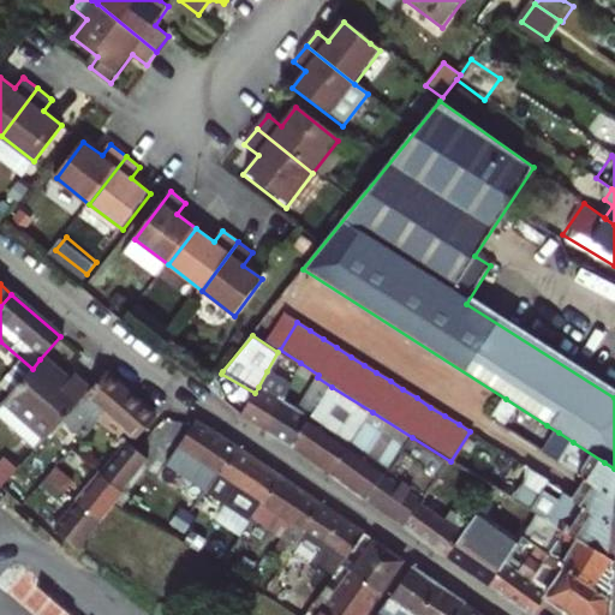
[(45,437),(88,393),(67,376),(65,380),(40,359),(33,369),(0,405),(0,424),(31,452),(45,437)]
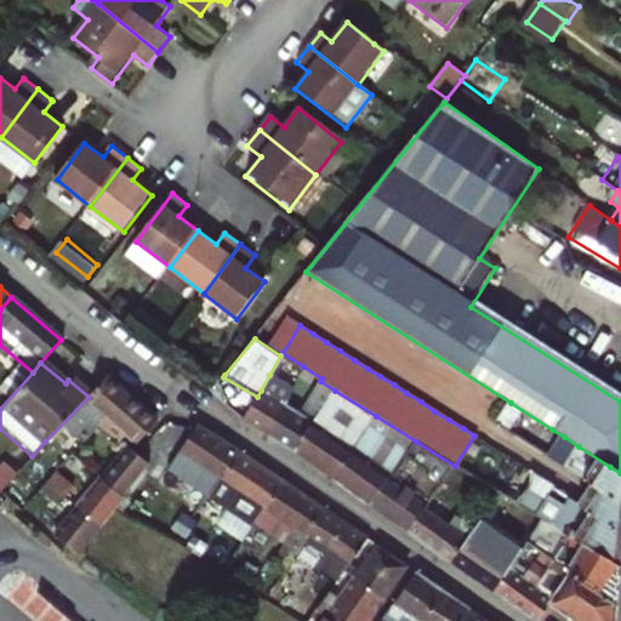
[(269,437),(295,453),(335,391),(320,381),(322,379),(303,366),(295,381),(296,381),(314,393),(302,416),(286,406),(269,437)]
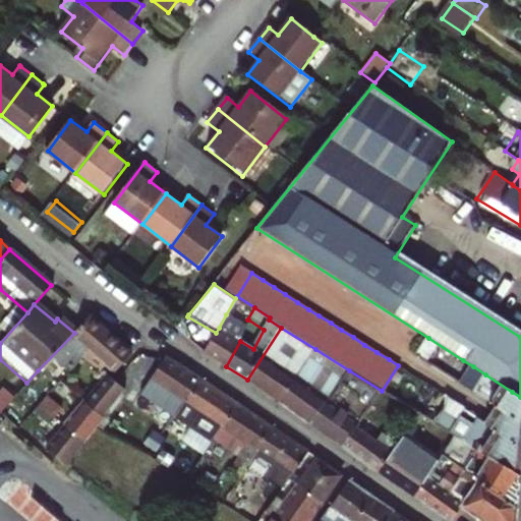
[(204,352),(226,366),(240,341),(246,327),(226,314),(219,328),(216,333),(204,352)]
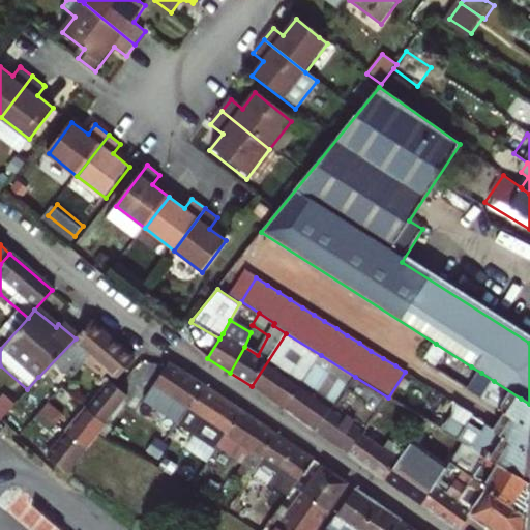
[(77,375),(86,364),(110,341),(90,323),(76,339),(38,377),(50,388),(66,377),(70,381),(77,375)]
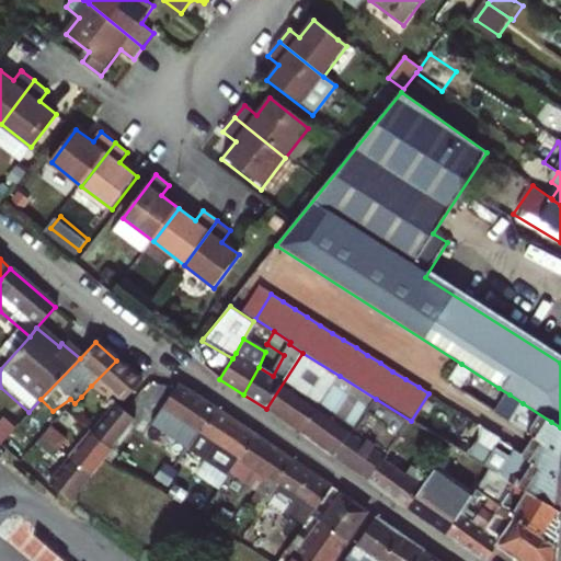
[(266,409),(304,434),(340,376),(302,353),(266,409)]
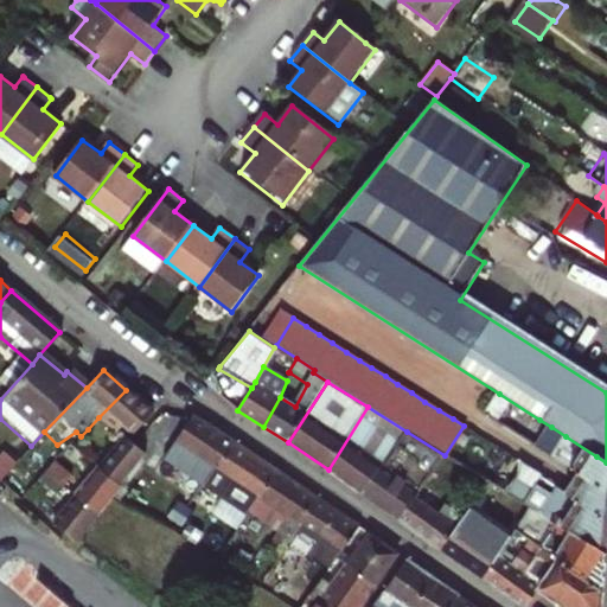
[(123,426),(134,434),(152,413),(126,390),(98,417),(116,433),(123,426)]
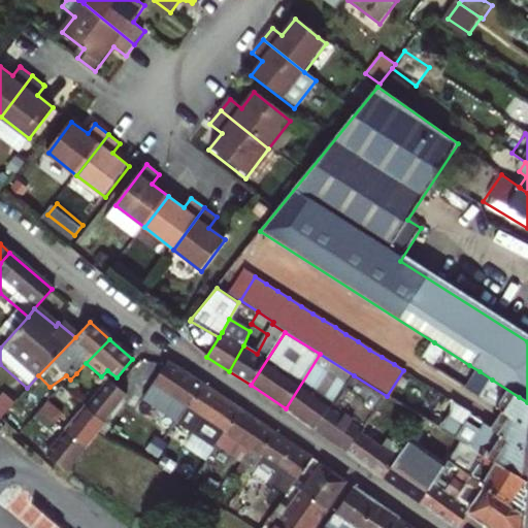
[(286,408),(316,430),(354,375),(320,354),(286,408)]
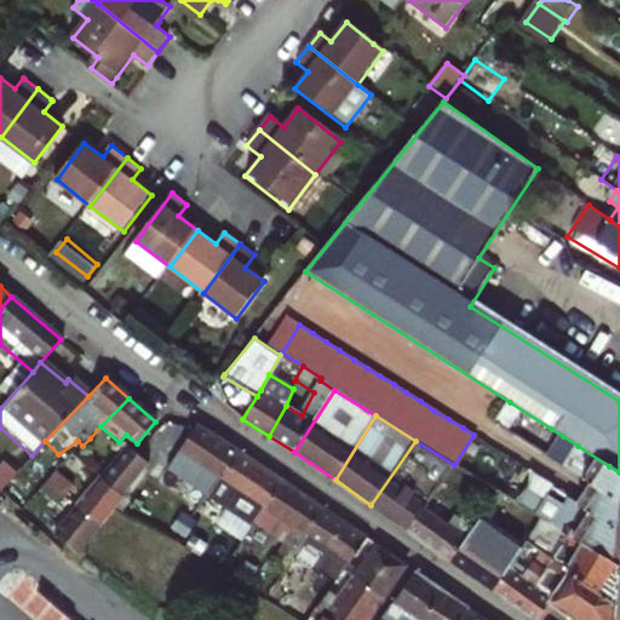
[(202,504),(207,497),(237,454),(207,435),(193,431),(178,454),(190,461),(174,486),(202,504)]
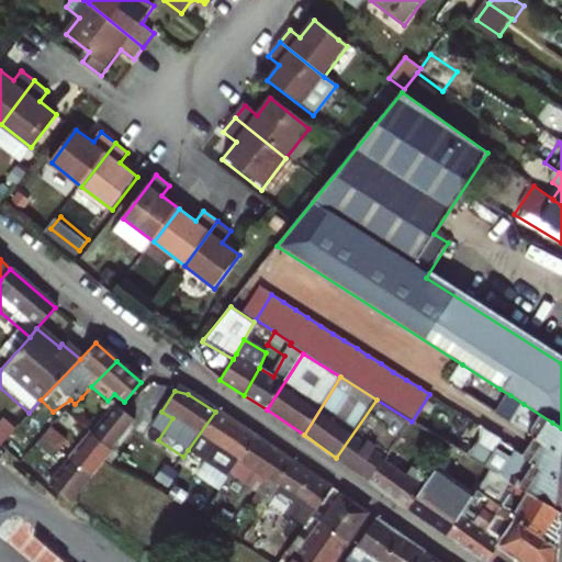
[(502,409),(516,417),(524,404),(510,395),(502,409)]
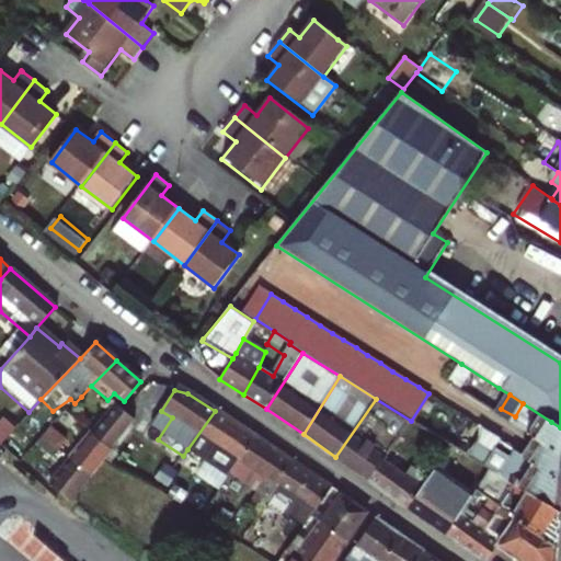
[(382,461),(389,451),(411,421),(376,399),(335,457),(369,480),(382,461)]
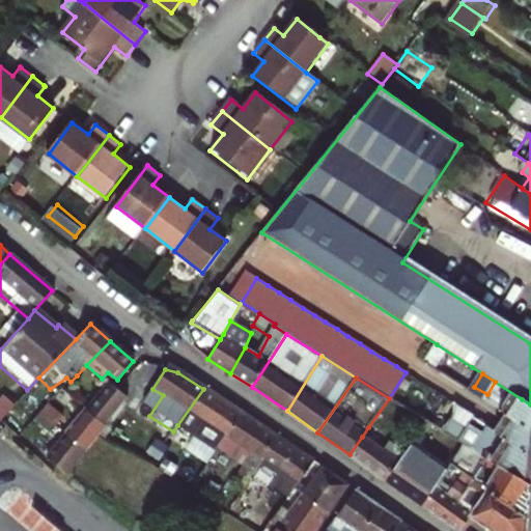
[(530,427),(530,404),(522,399),(495,382),(487,394),(474,387),(471,391),(507,414),(530,427)]
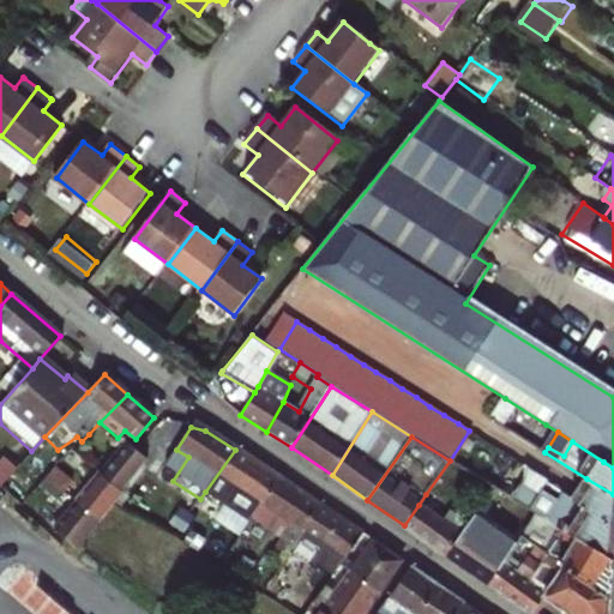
[(102,474),(124,492),(148,461),(130,446),(126,444),(102,474)]
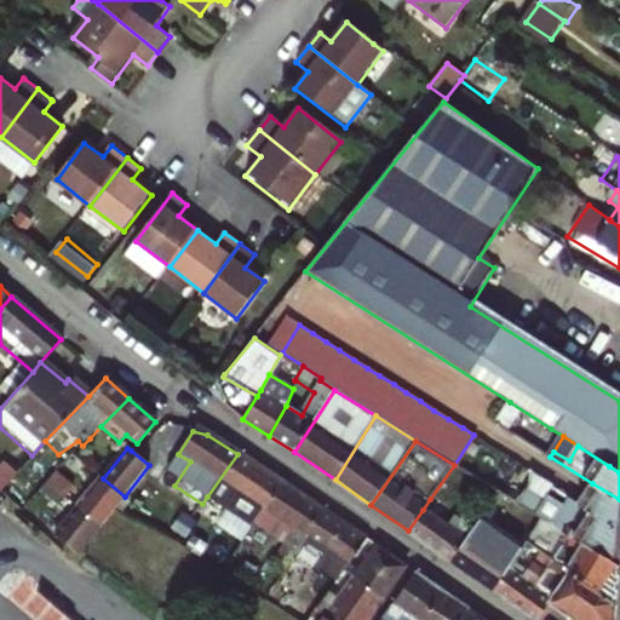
[(252,527),(280,483),(237,454),(207,497),(252,527)]
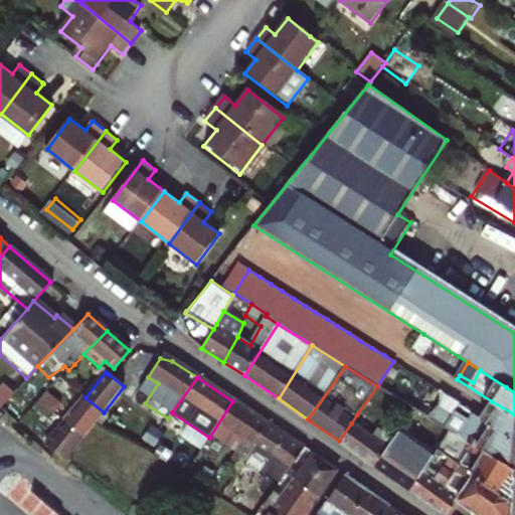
[(0,387),(0,405),(14,391),(4,382),(0,387)]
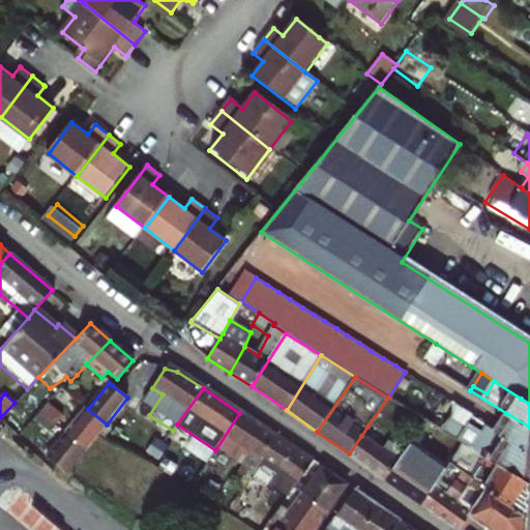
[(52,421),(58,412),(48,405),(40,412),(52,421)]
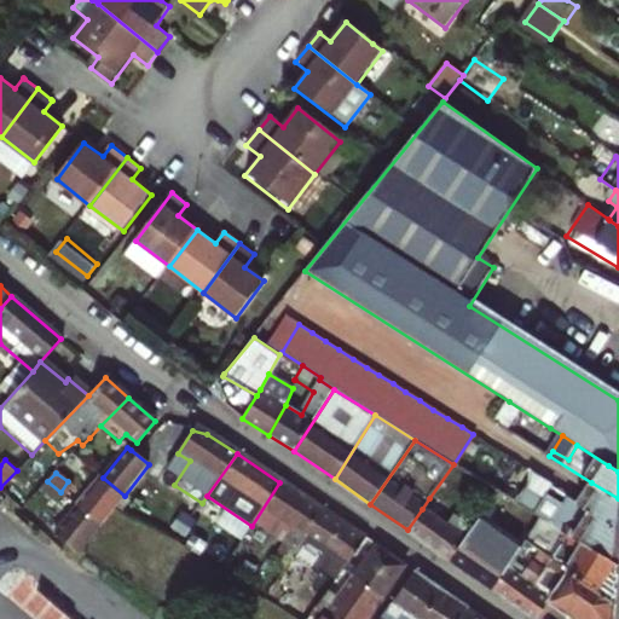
[(542,519),(618,565),(618,498),(591,482),(577,503),(551,489),(553,486),(534,475),(518,504),(542,519)]
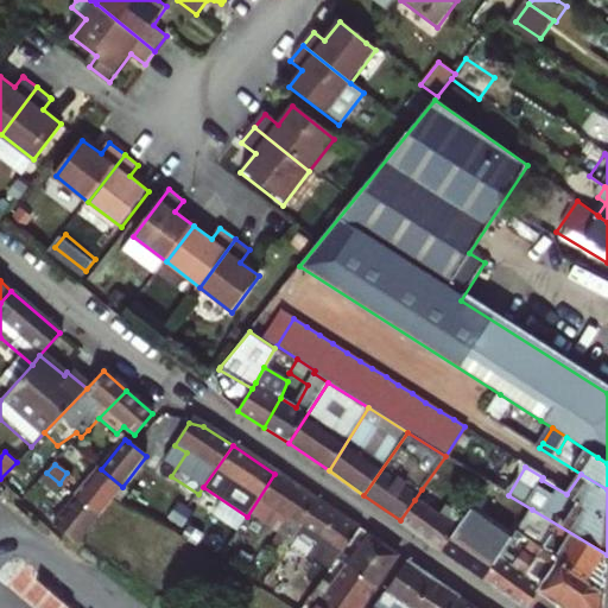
[(109,502),(122,487),(101,469),(77,498),(100,515),(109,502)]
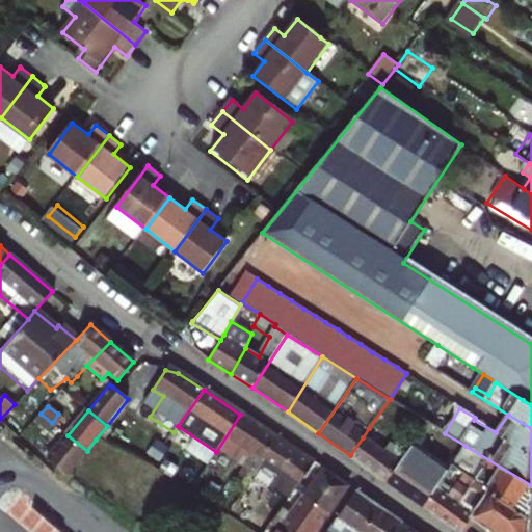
[(60,429),(67,421),(58,414),(52,423),(53,423),(60,429)]
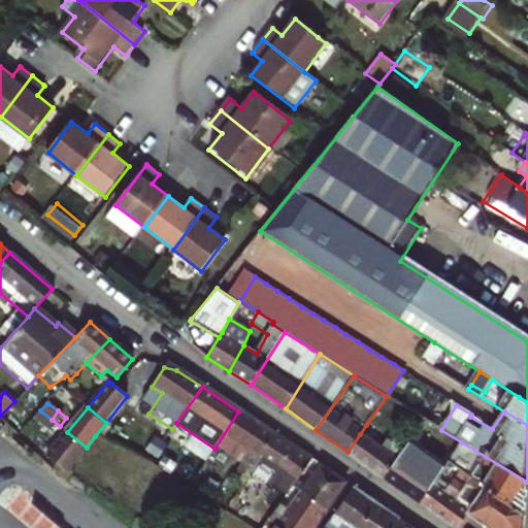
[(246,473),(258,456),(272,435),(238,411),(215,449),(236,464),(230,474),(241,482),(246,473)]
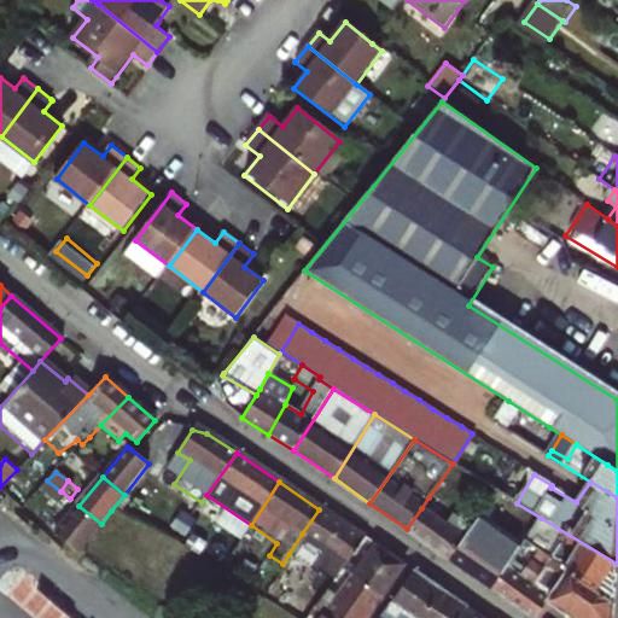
[(57,534),(79,553),(101,524),(79,506),(57,534)]
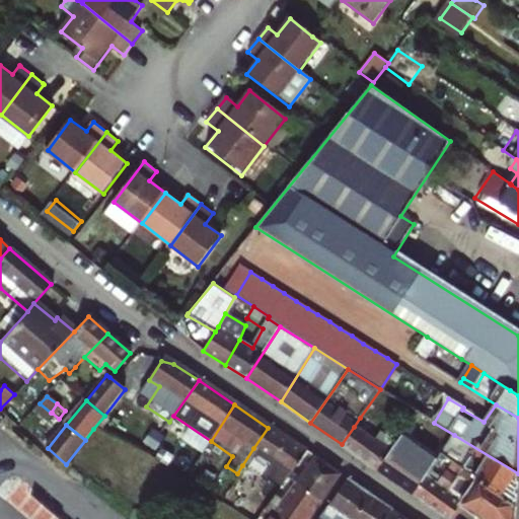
[(378,469),(396,443),(381,433),(376,441),(354,427),(342,444),(378,469)]
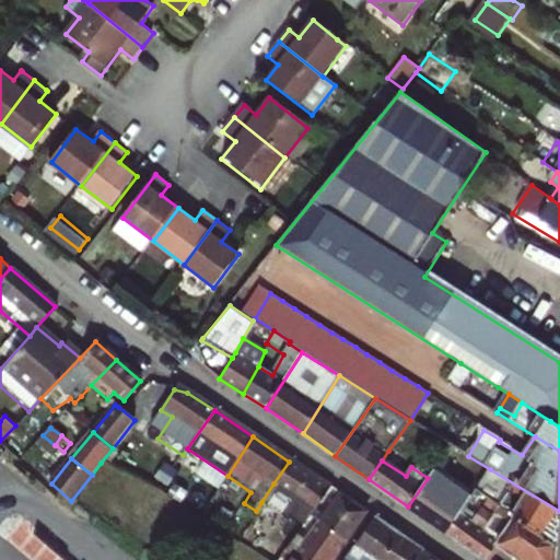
[(307,521),(329,488),(289,462),(273,483),(261,502),(280,515),(301,528),(307,521)]
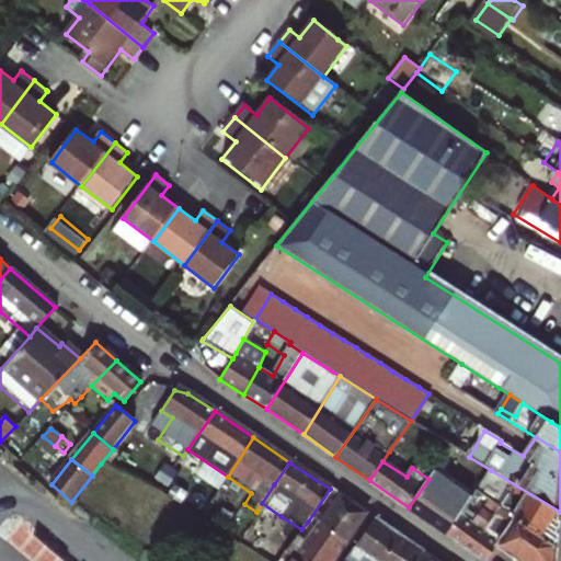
[(558,547),(560,514),(560,512),(491,470),(477,491),(491,501),(558,547)]
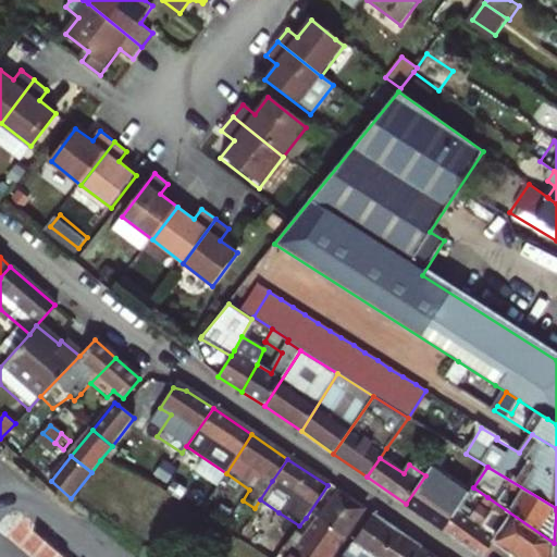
[(444,530),(458,510),(463,502),(425,475),(406,504),(444,530)]
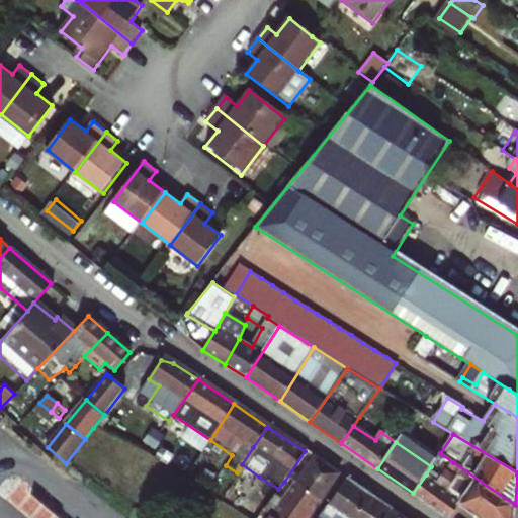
[(284,482),(318,504),(338,473),(305,451),(284,482)]
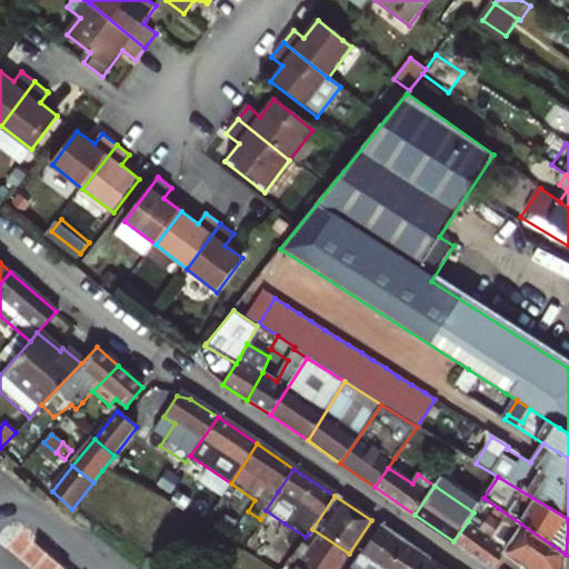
[(493,568),(505,552),(507,549),(481,531),(498,508),(483,498),(473,512),(468,521),(453,541),(492,568),(493,568)]
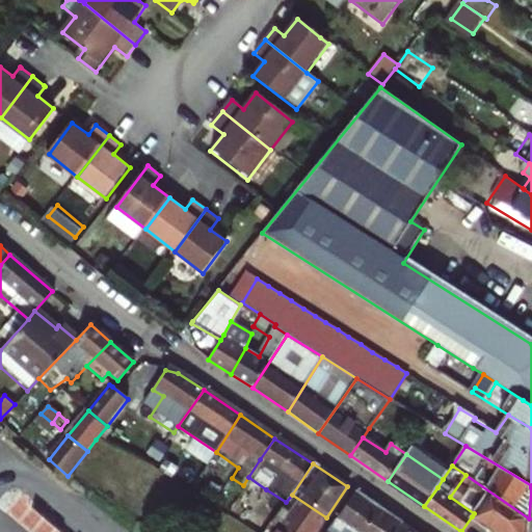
[(528,531),(529,519),(466,475),(450,497),(474,513),(472,516),(493,531),(528,531)]
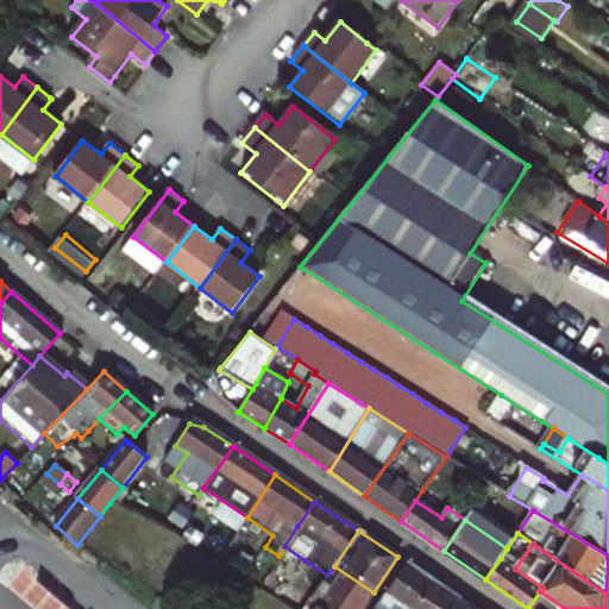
[(415,608),(434,583),(407,564),(383,598),(376,608),(415,608)]
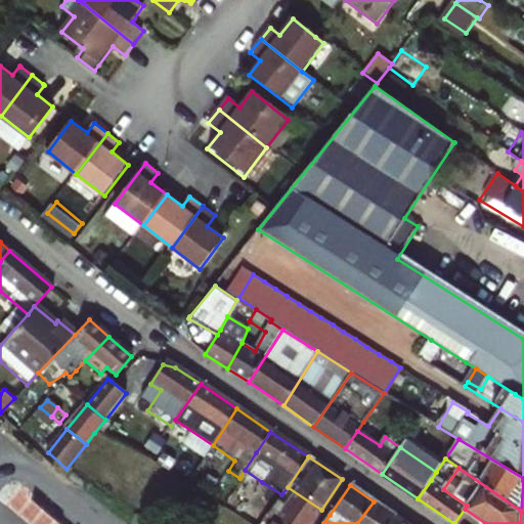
[(276,523),(311,523),(321,510),(288,487),(281,494),(267,517),(276,523)]
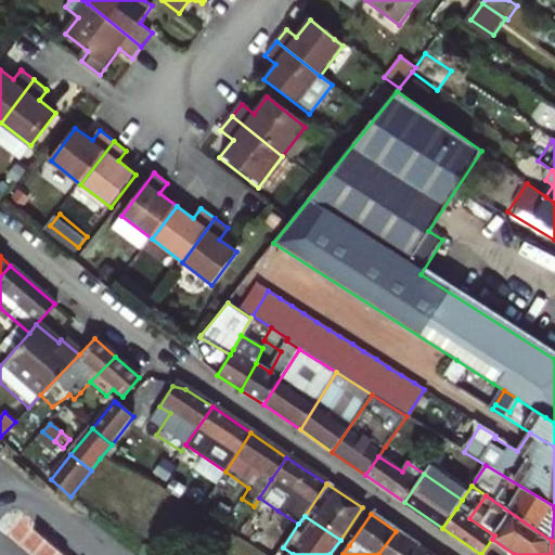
[(378,554),(410,554),(417,545),(396,531),(378,554)]
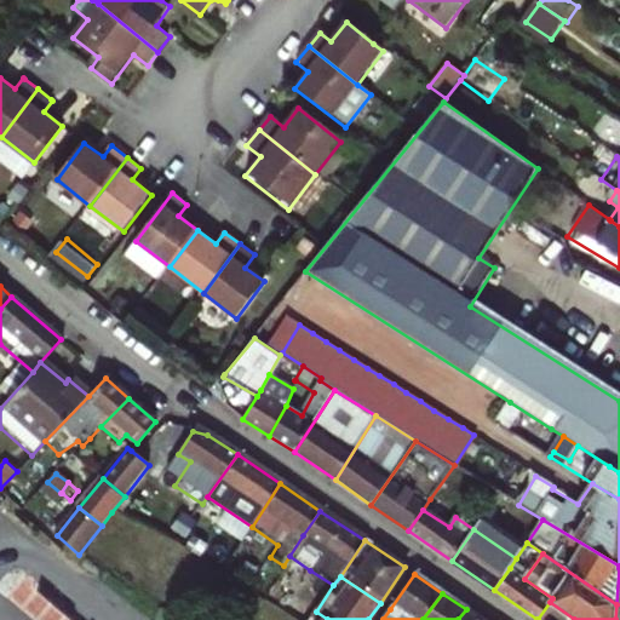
[(482,619),(466,609),(458,619),(482,619)]
